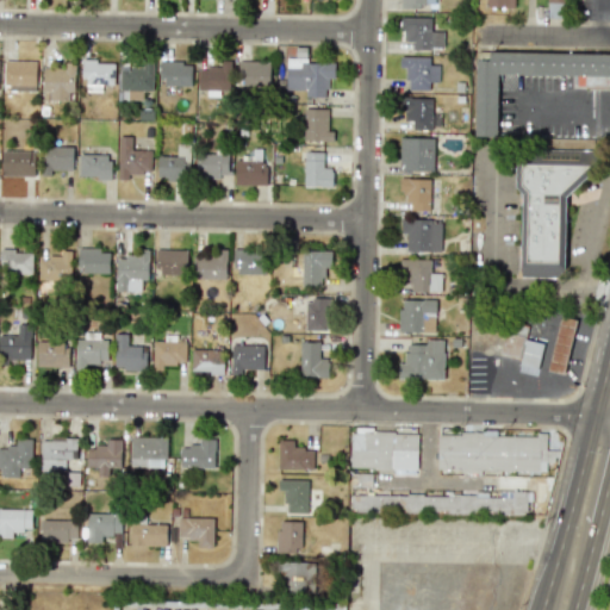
[(443,31),(431,31),(431,18),(400,17),(399,29),(403,30),(403,42),(411,42),(411,49),(442,50),(443,31)]
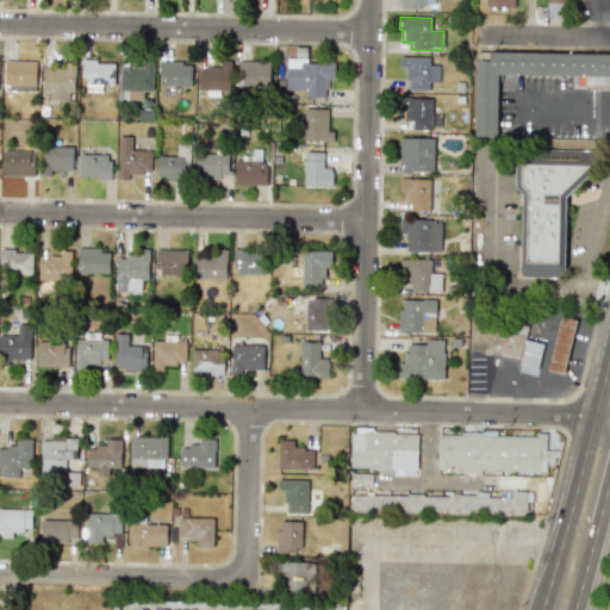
[(609,76),(609,54),(489,51),(489,60),(475,60),(473,134),(483,136),(497,136),(498,74),(609,76)]
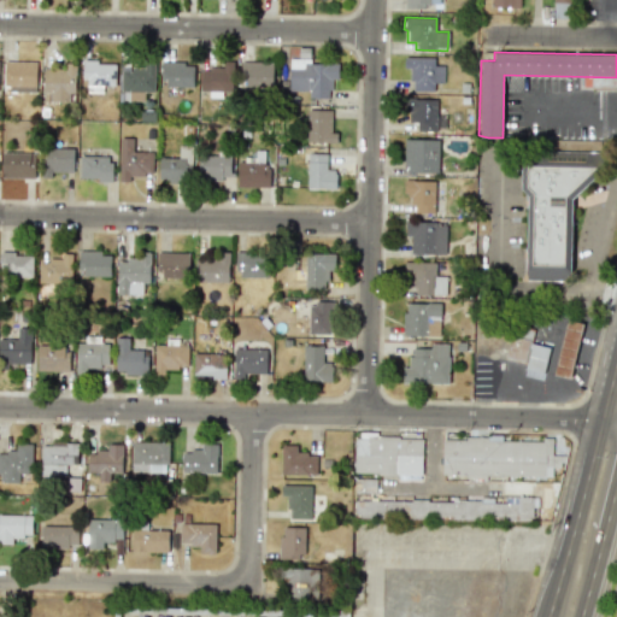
[(434,92),(434,83),(444,83),(444,65),(434,65),(434,58),(404,58),(404,69),(411,69),(411,90),(434,92)]
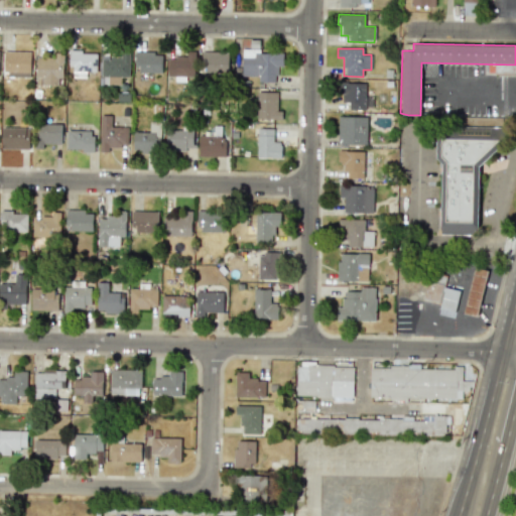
[(242,76),(258,77),(258,82),(276,83),(276,67),(283,67),(283,51),(242,50),(242,76)]
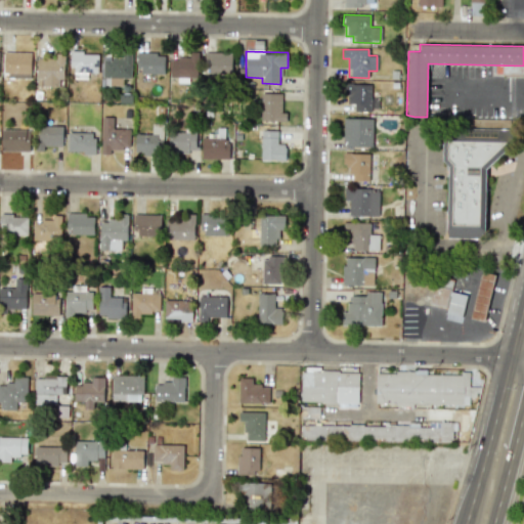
[(31,52),(3,52),(2,78),(30,79),(31,52)]
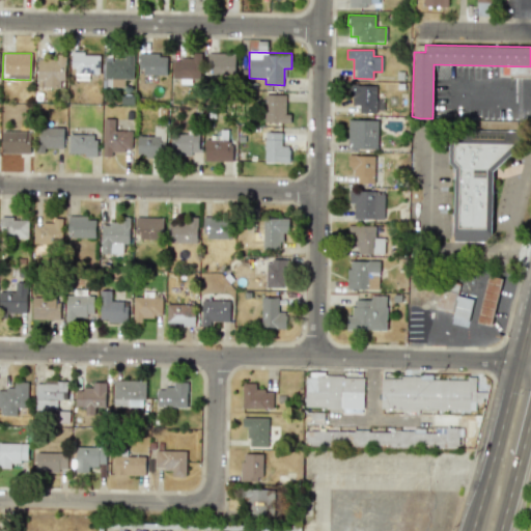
[(73,80),(89,81),(89,74),(99,74),(100,54),(73,53),(73,80)]
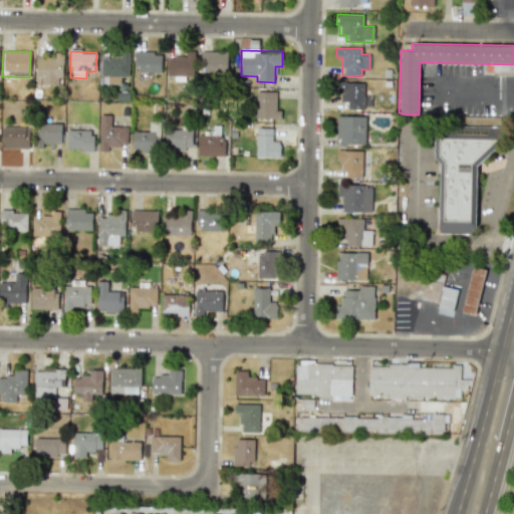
[(161,51),(135,51),(134,71),(161,72),(161,51)]
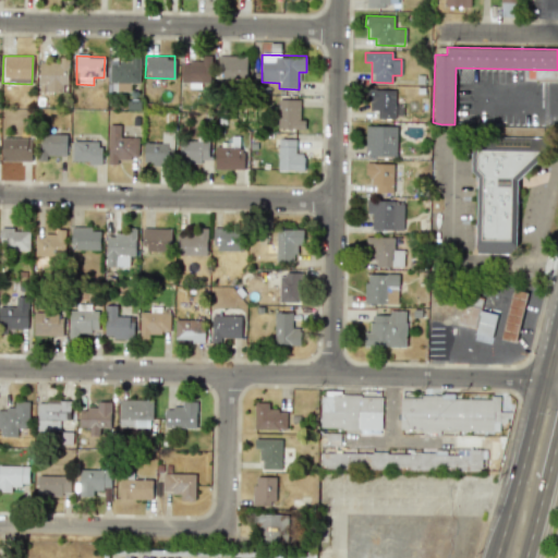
[(181,62),(181,82),(210,83),(210,56),(202,56),(202,62),(181,62)]
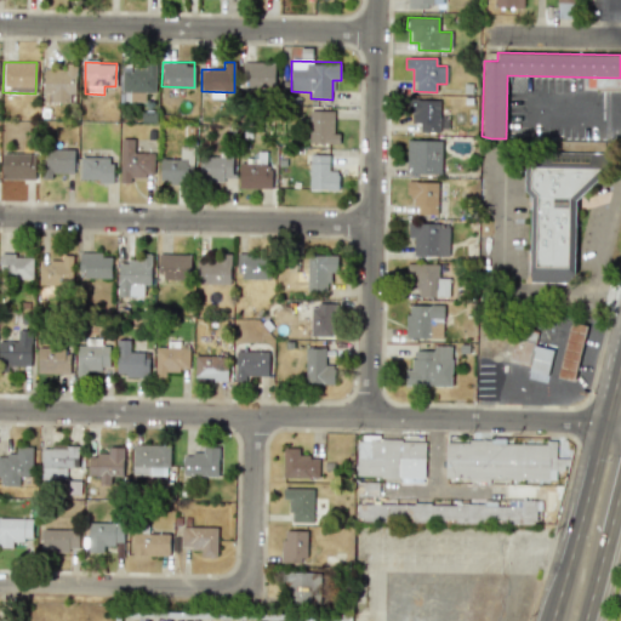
[(274,63),(241,62),(241,86),(274,87),(274,63)]
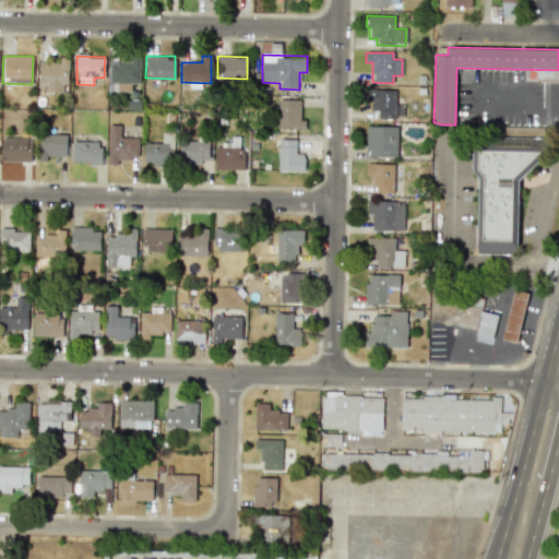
[(140,57),(130,57),(130,62),(110,62),(109,83),(140,83),(140,57)]
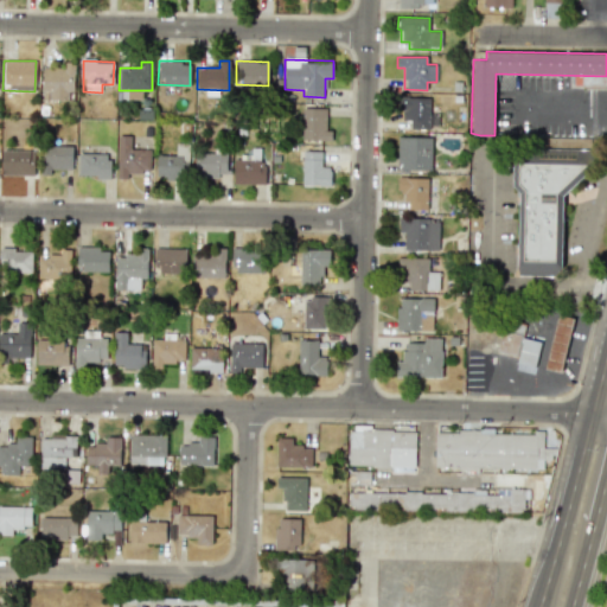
[(43,100),(69,101),(69,90),(74,90),(75,63),(63,63),(63,69),(43,68),(43,100)]
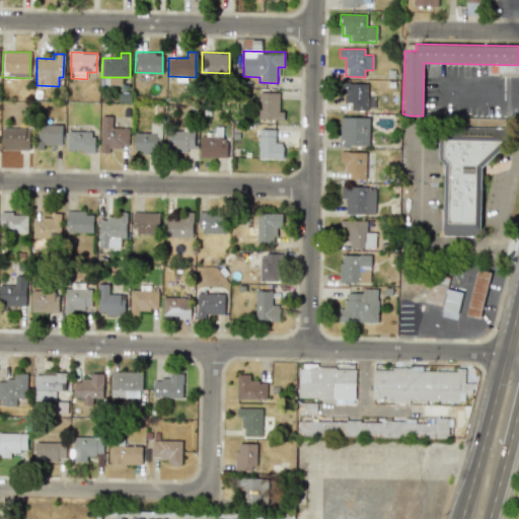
[(367,110),(367,83),(343,83),(342,103),(350,103),(350,110),(367,110)]
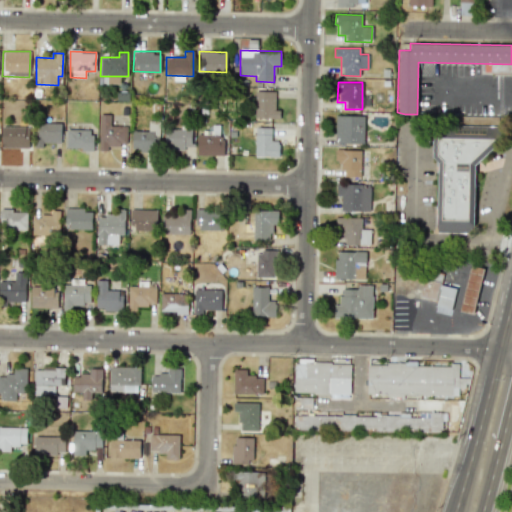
[(274,91),(254,91),(254,118),(279,118),(279,110),(275,110),(274,91)]
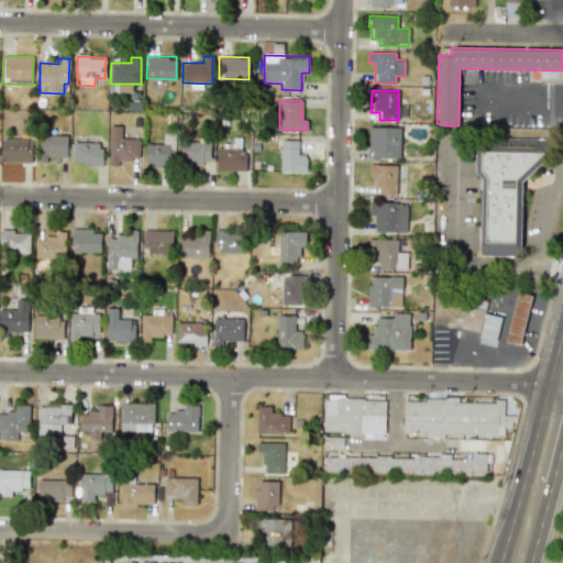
[(109,165),(119,166),(119,159),(139,159),(140,140),(121,139),(122,127),(109,125),(109,165)]
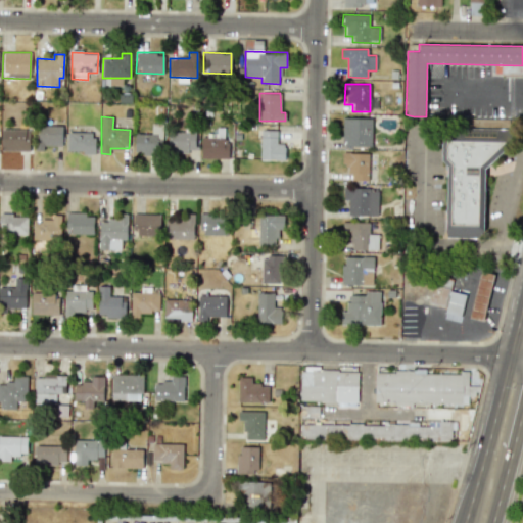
[(342,146),(371,146),(372,119),(342,117),(342,146)]
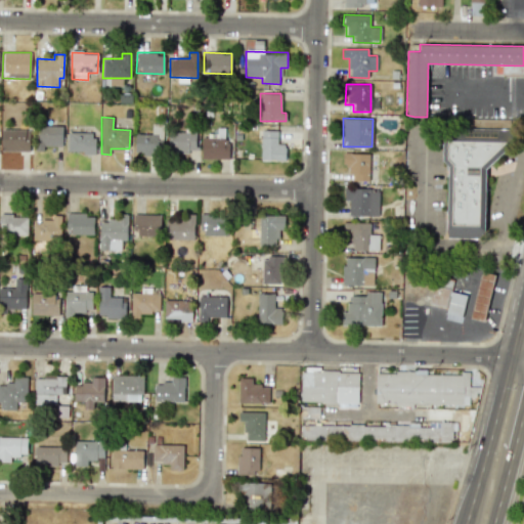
[(135,134),(134,153),(162,154),(163,124),(153,124),(151,135),(135,134)]
